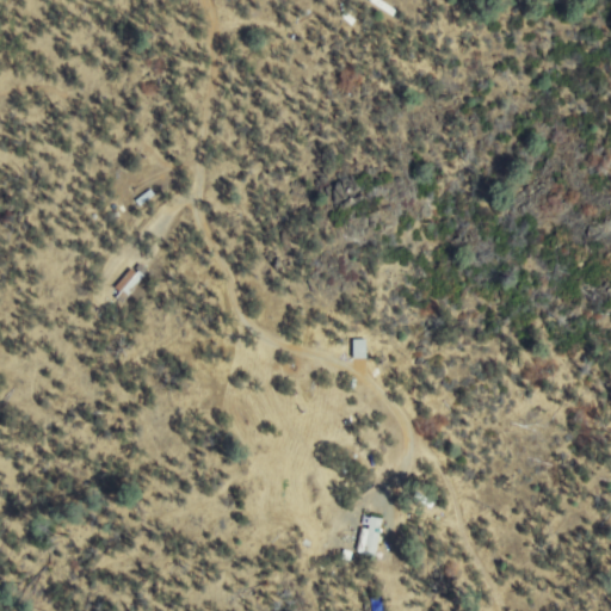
[(369,0),(380,0),(396,11),(393,17),(369,1),(369,0)]
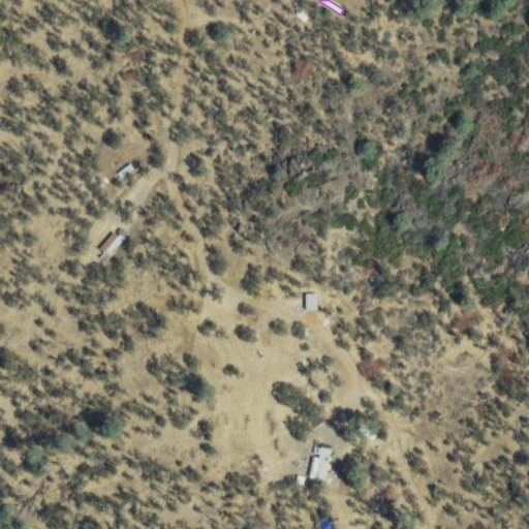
[(299,10),(306,18),(303,22),(296,14),(299,10)]
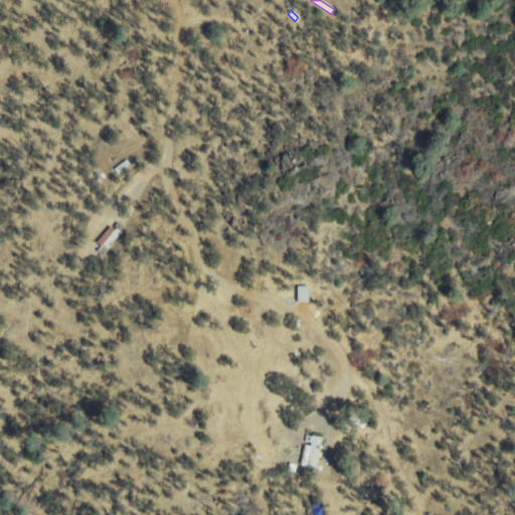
[(115,170),(126,161),(129,165),(118,174),(115,170)]
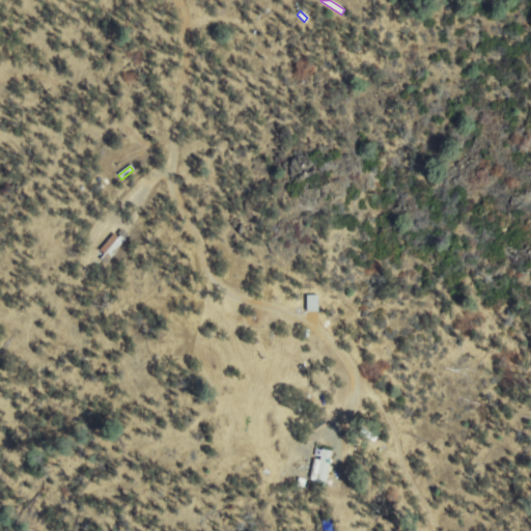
[(126,239),(105,262),(101,258),(105,254),(100,250),(113,235),(117,239),(121,234),(126,239)]
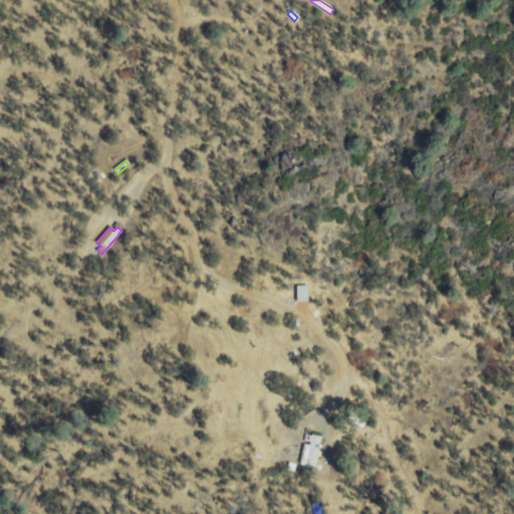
[(346,419),(350,413),(364,422),(360,428),(346,419)]
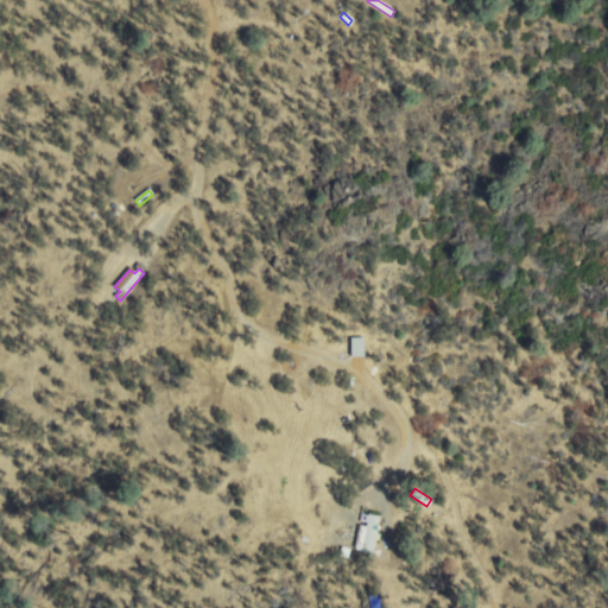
[(369,517),(379,518),(372,553),(362,552),(369,517)]
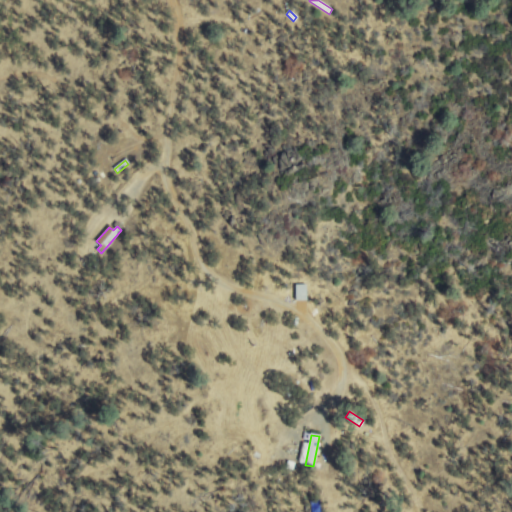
[(305,465),(299,463),(303,442),(309,444),(305,465)]
